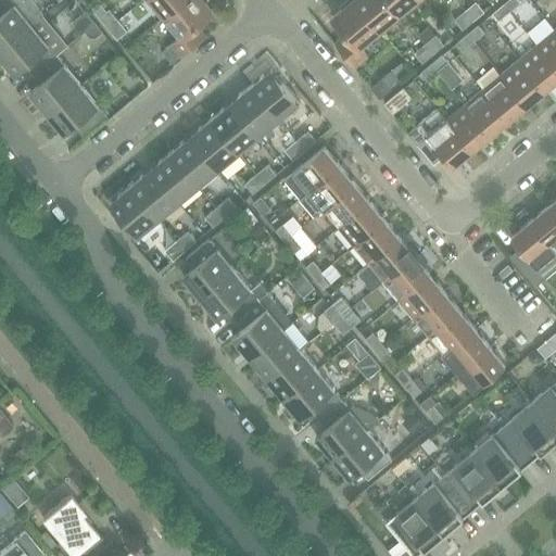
[(32,0),(0,0),(0,49),(0,50),(0,49),(0,50),(32,24),(43,14),(32,0)]
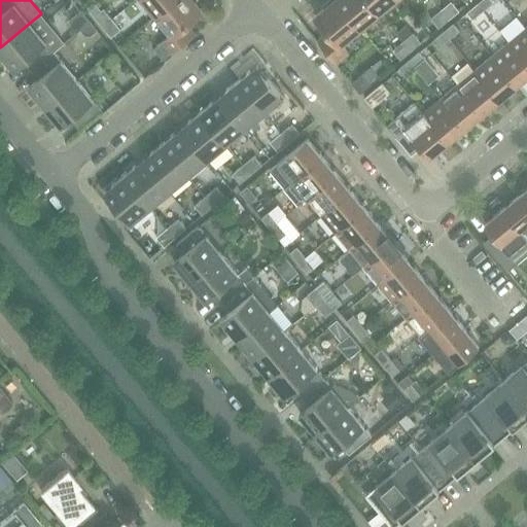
[(118,0),(109,7),(126,29),(137,21),(120,0),(118,0)]
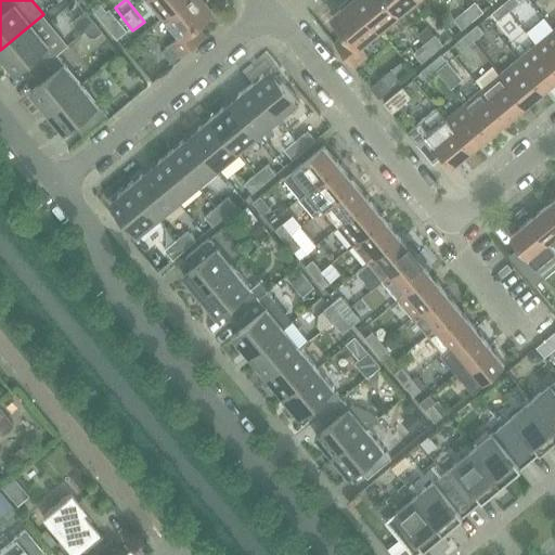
[(152,0),(165,15),(183,0),(152,0)]
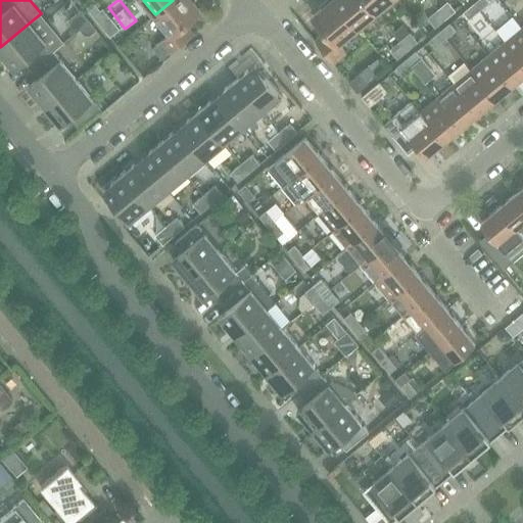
[(193,0),(173,0),(155,14),(171,33),(153,48),(162,59),(192,34),(184,24),(200,10),(192,1),(193,0)]
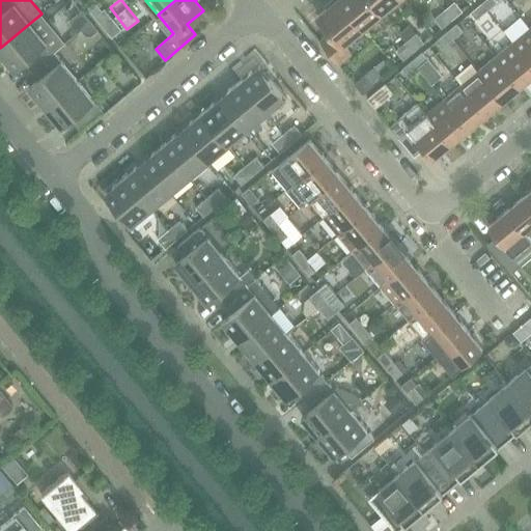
[(362,28),(338,0),(332,0),(327,5),(329,8),(318,17),(332,32),(322,40),(339,62),(351,53),(343,45),(362,28)]
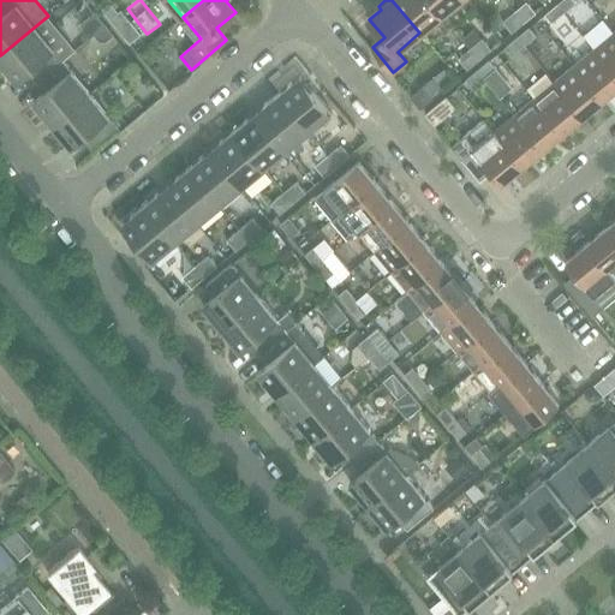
[(442,15),(430,0),(392,0),(419,33),(442,15)]
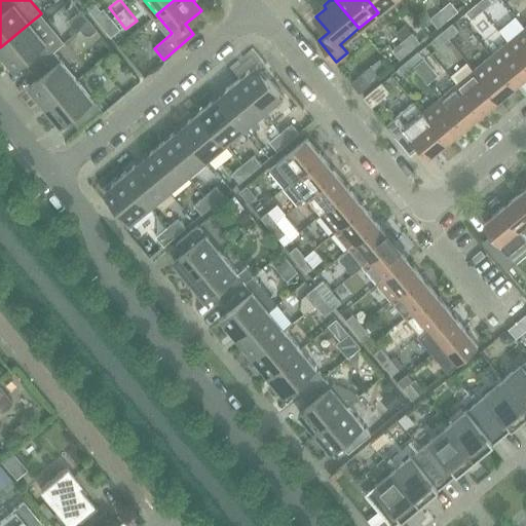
[(392,0),(368,0),(378,12),(392,0)]
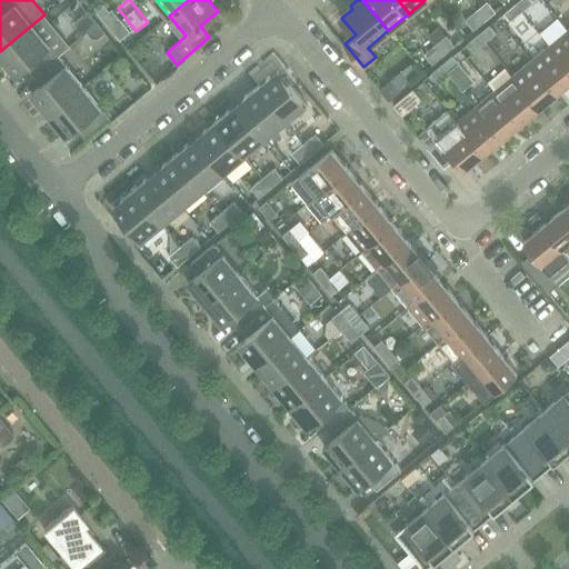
[(533,3),(530,0),(520,0),(516,5),(522,12),(533,3)]
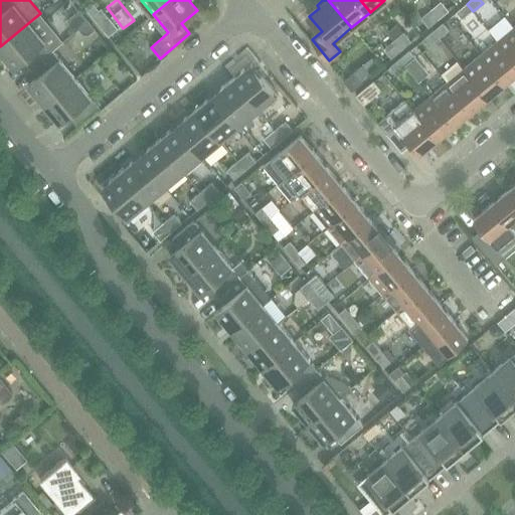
[(441,2),(431,10),(439,19),(449,11),(441,2)]
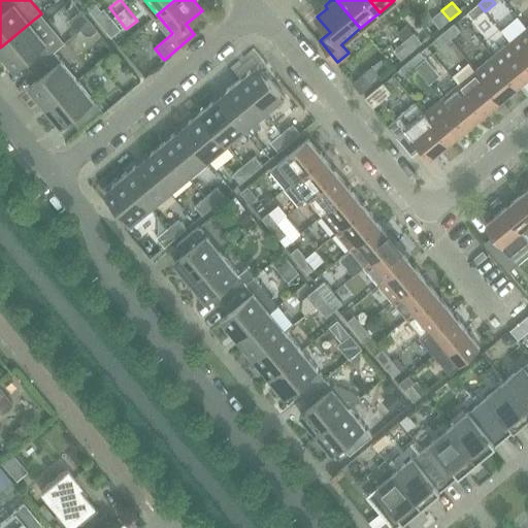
[(485,11),(479,4),(468,12),(474,20),(485,11)]
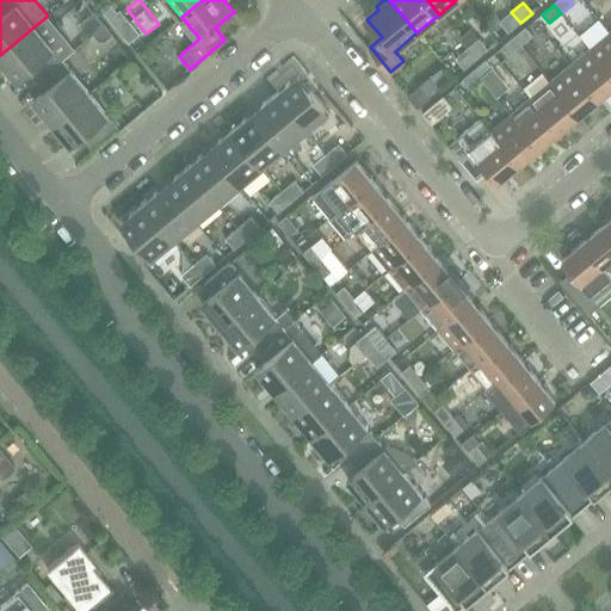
[(121,11),(109,19),(119,31),(130,23),(121,11)]
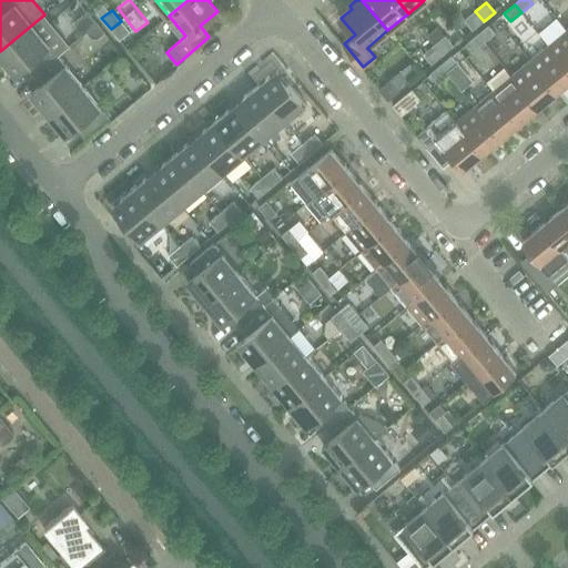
[(484,21),(475,11),(464,20),(473,31),(484,21)]
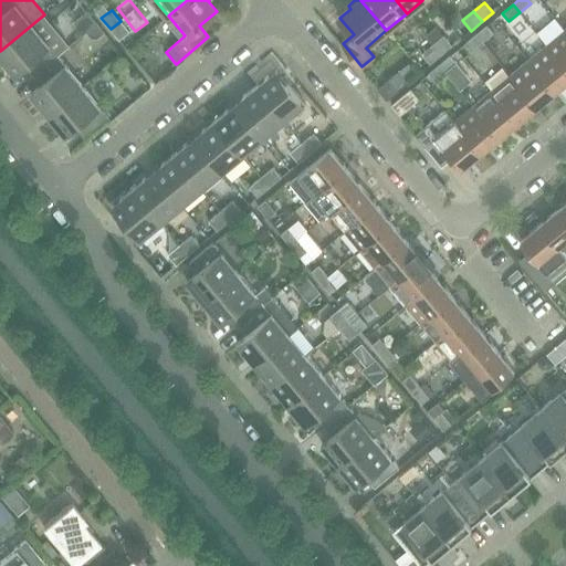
[(129,32),(121,21),(111,29),(119,40),(129,32)]
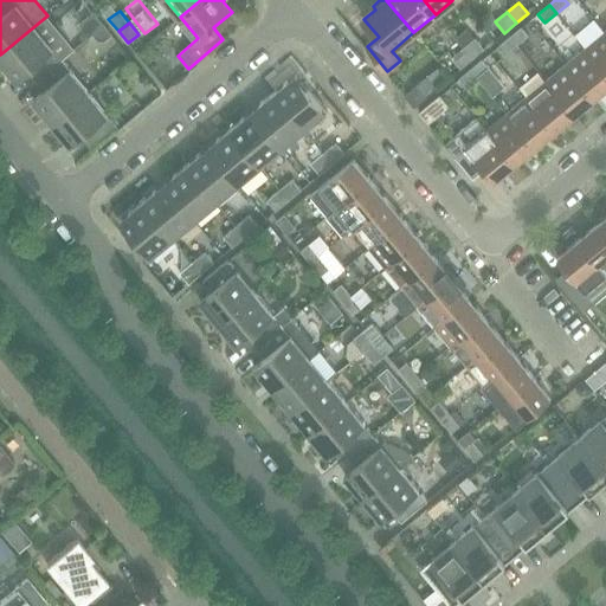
[(62,59),(34,26),(0,55),(0,56),(1,56),(6,60),(4,62),(2,63),(10,71),(17,79),(27,70),(37,81),(62,59)]
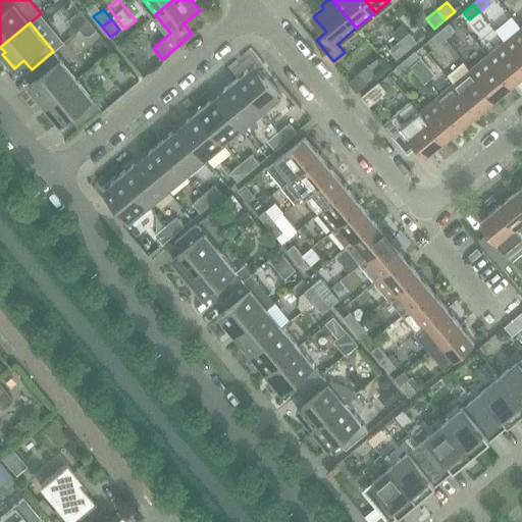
[(455,31),(450,23),(439,32),(445,39),(455,31)]
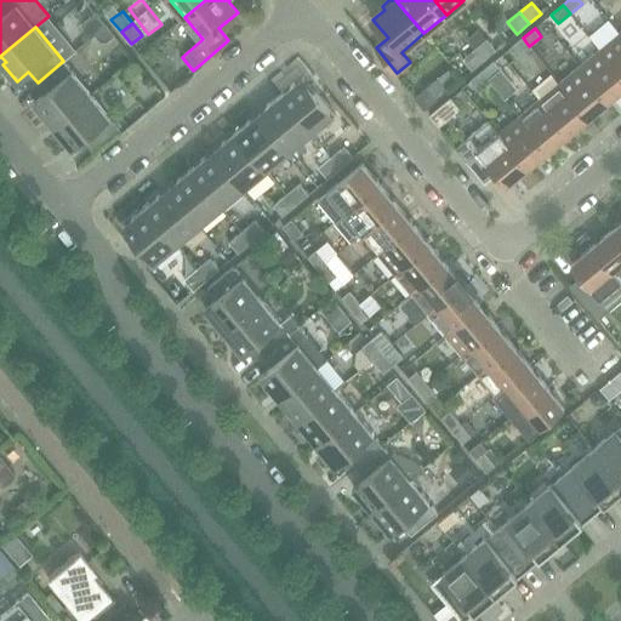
[(620,33),(600,50),(620,74),(620,33)]
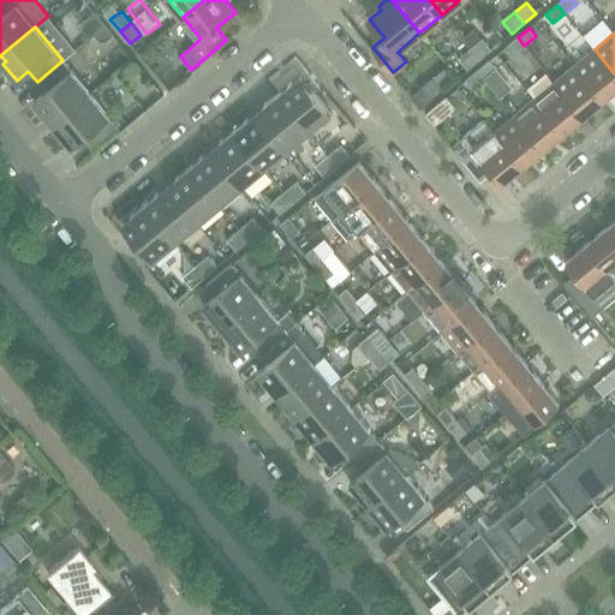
[(524,46),(518,37),(505,48),(512,57),(524,46)]
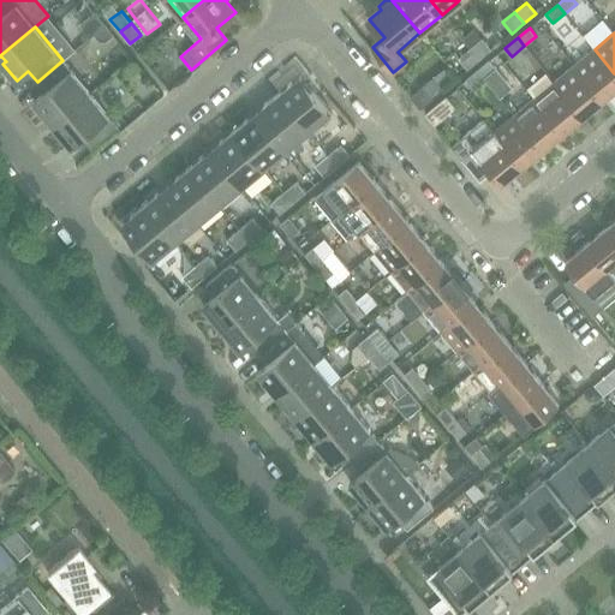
[(482,40),(470,48),(479,60),(491,51),(482,40)]
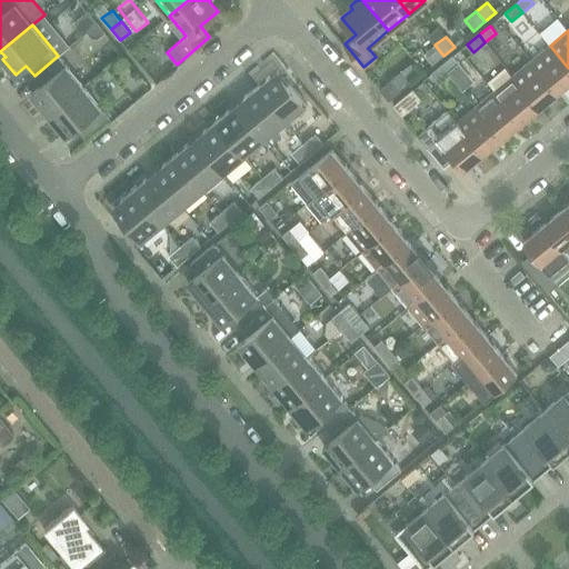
[(443,56),(435,45),(423,55),(431,66),(443,56)]
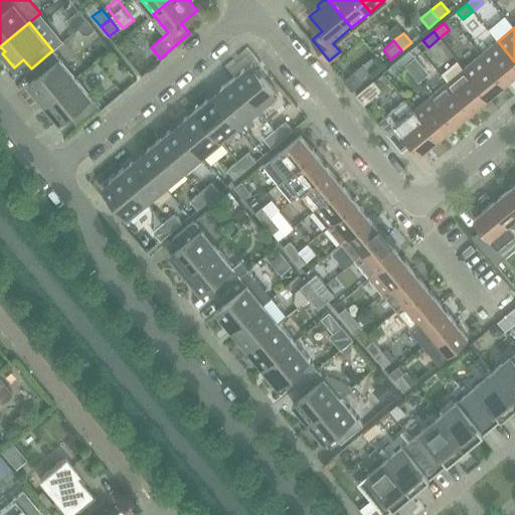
[(514,74),(514,61),(498,41),(481,55),(505,83),(514,74)]
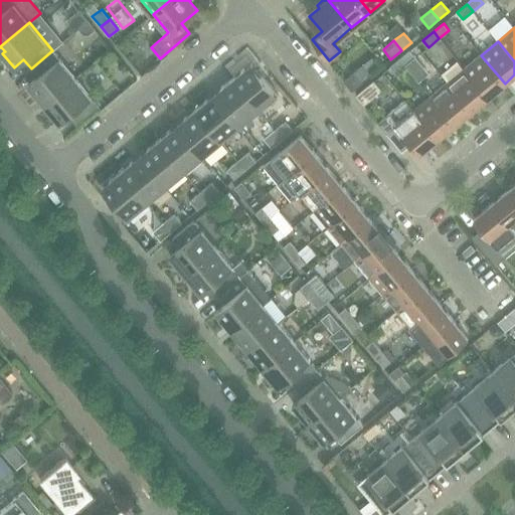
[(75,77),(52,50),(31,68),(38,77),(28,84),(34,92),(34,93),(40,100),(42,99),(41,99),(43,98),(46,102),(45,103),(75,77)]
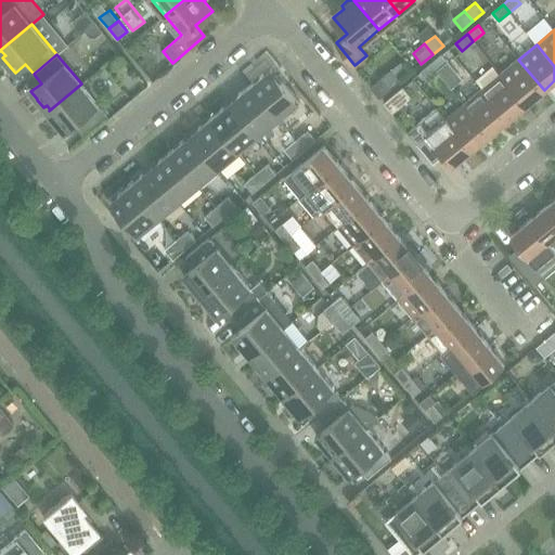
[(448,63),(441,55),(430,64),(437,72),(448,63)]
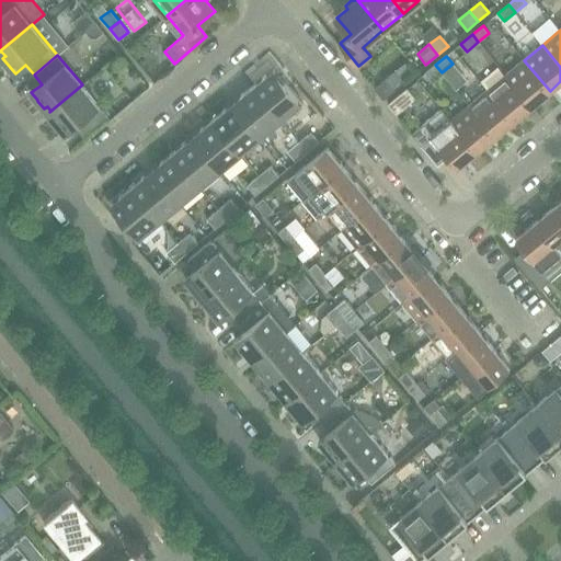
[(550,91),(524,60),(505,75),(531,106),(550,91)]
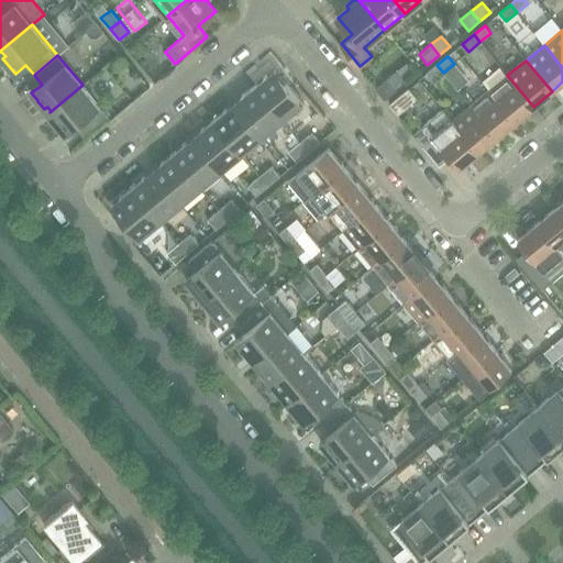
[(443,73),(437,65),(426,74),(432,81),(443,73)]
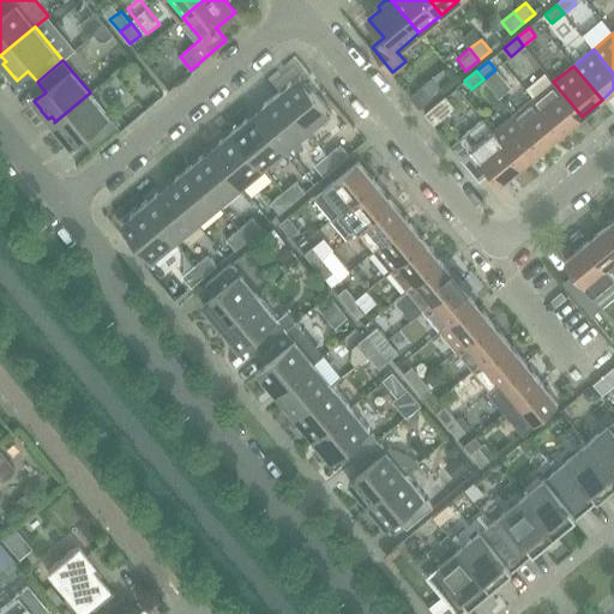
[(331,113),(304,78),(292,84),(292,83),(287,85),(288,85),(277,94),(308,131),(331,113)]
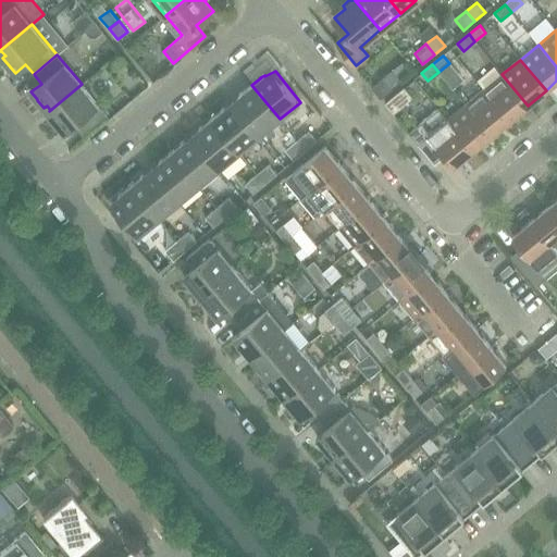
[(528,106),(502,74),(484,89),(509,121),(528,106)]
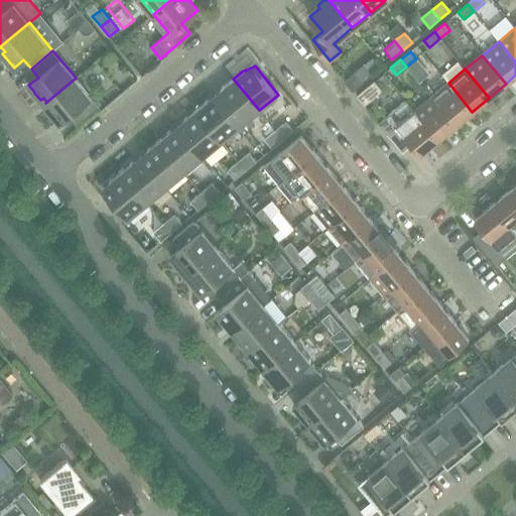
[(99,106),(76,78),(45,103),(46,104),(47,103),(50,107),(49,108),(48,109),(54,116),(60,123),(70,116),(78,124),(99,106)]
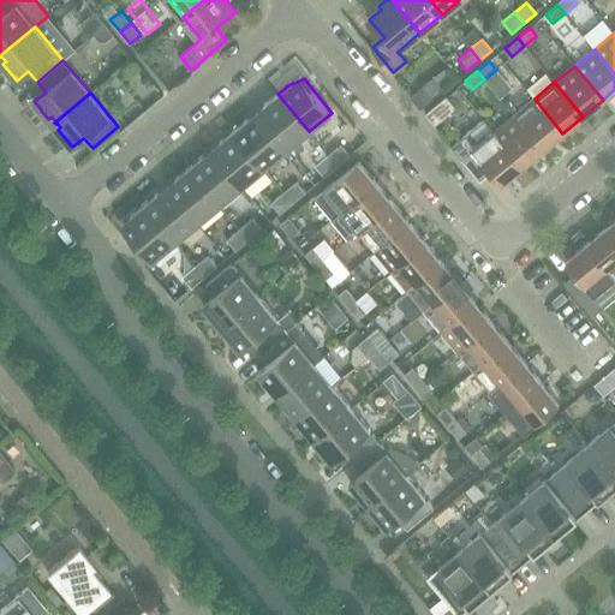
[(309,131),(278,94),(268,102),(264,105),(266,107),(260,115),(257,113),(287,150),(309,131)]
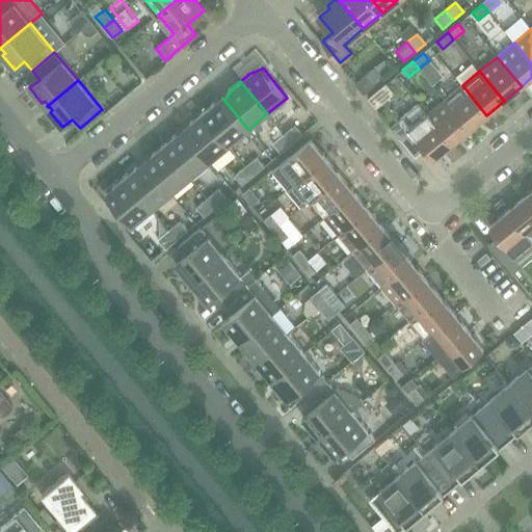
[(395,94),(387,83),(368,99),(376,108),(395,94)]
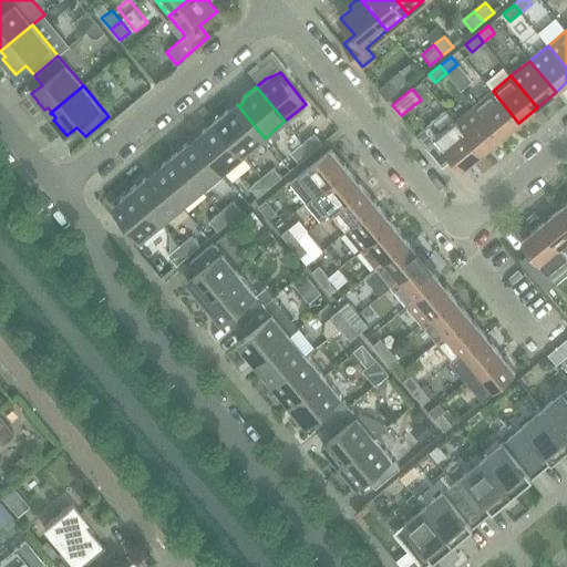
[(518,123),(493,91),(474,106),(501,137),(518,123)]
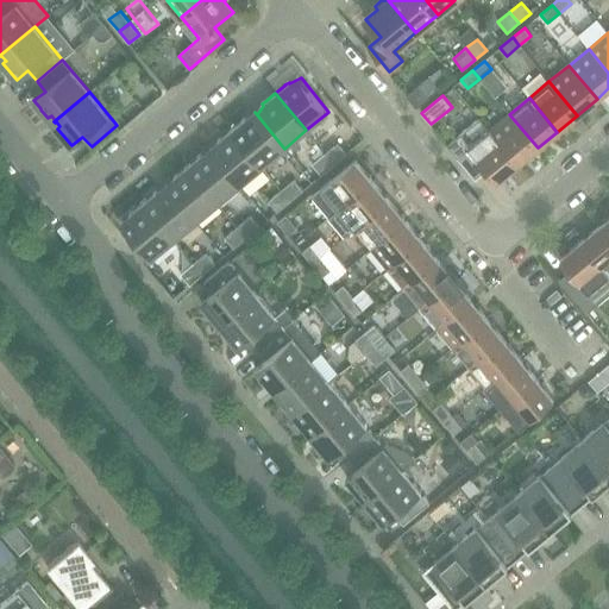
[(284,149),(255,112),(253,113),(256,115),(245,119),(244,118),(240,121),(242,121),(231,130),(262,167),(284,149)]
